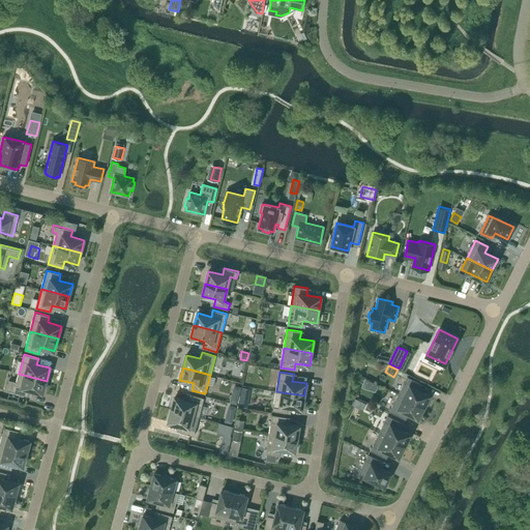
[(19,374),(17,382),(9,380),(6,390),(28,395),(29,389),(43,393),(47,381),(19,374)]
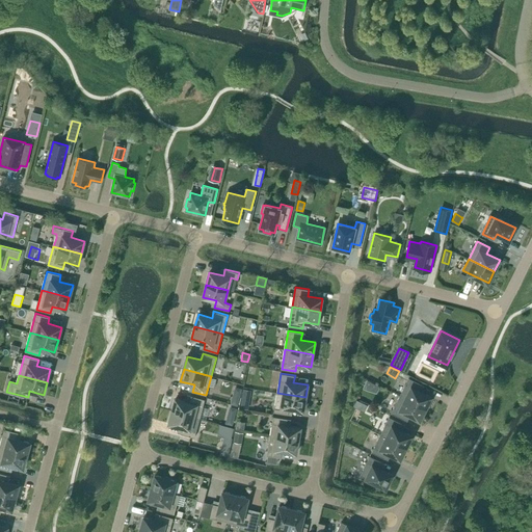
[(419,391),(422,384),(408,378),(400,396),(426,408),(431,397),(419,391)]
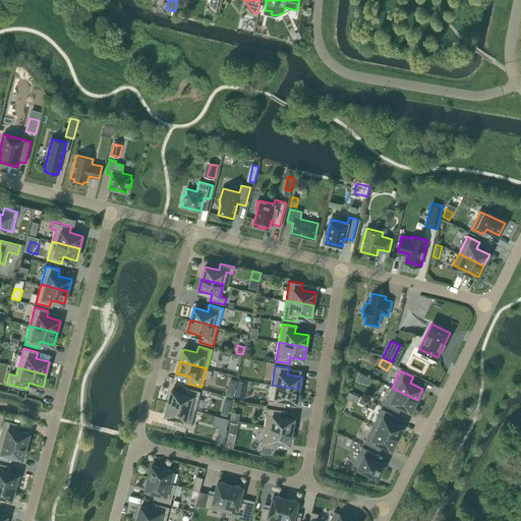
[(270,397),(269,404),(282,406),(283,399),(297,402),(299,389),(278,386),(276,398),(270,397)]
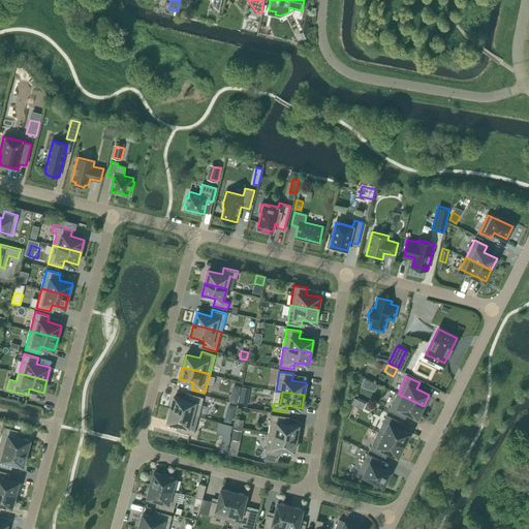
[(231,393),(229,401),(237,403),(239,395),(231,393)]
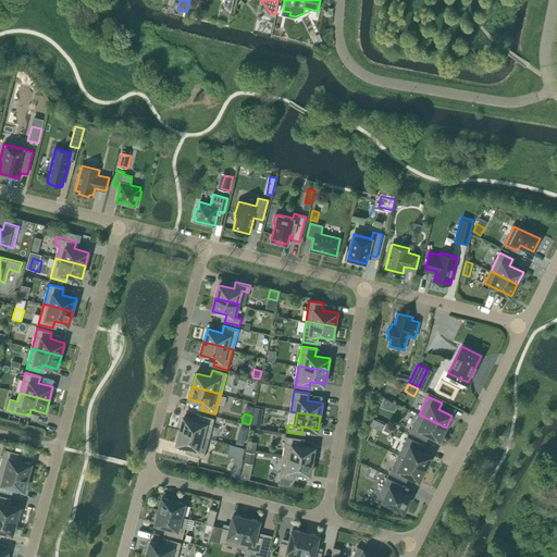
[(202,436),(209,438),(214,418),(200,415),(198,421),(184,417),(181,431),(202,436)]
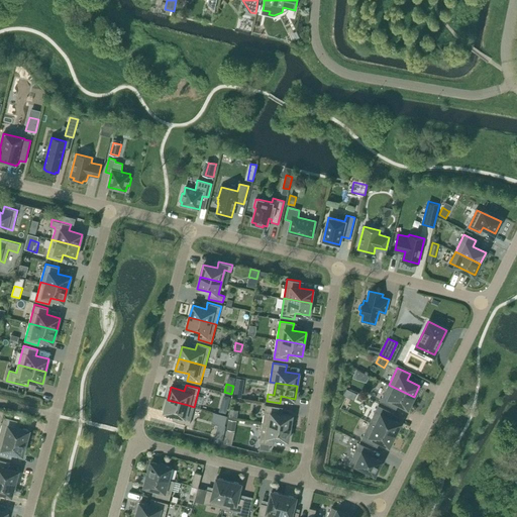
[(380,402),(393,408),(396,402),(408,408),(414,397),(389,385),(380,402)]
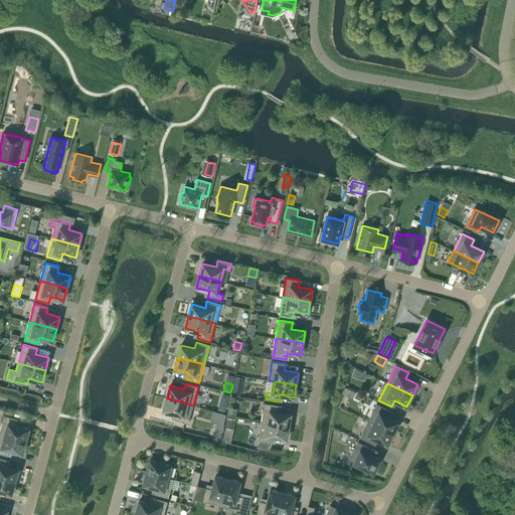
[(234,386),(233,395),(240,396),(242,387),(234,386)]
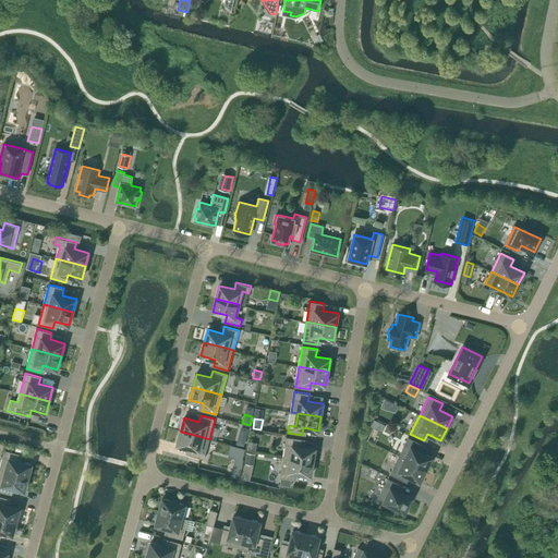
[(376,429),(379,423),(374,420),(370,426),(376,429)]
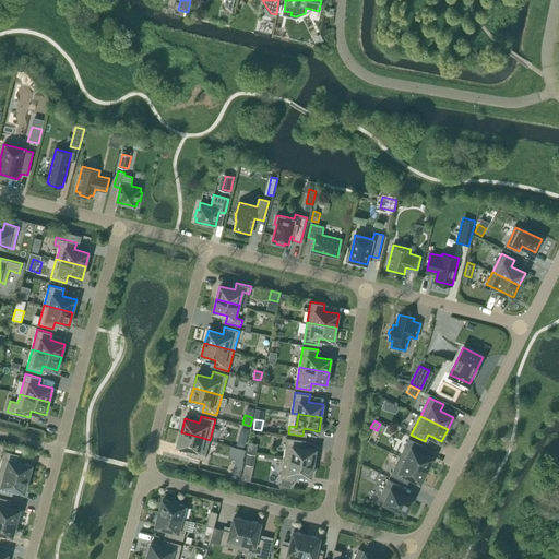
[(242,427),(240,435),(248,437),(250,429),(242,427)]
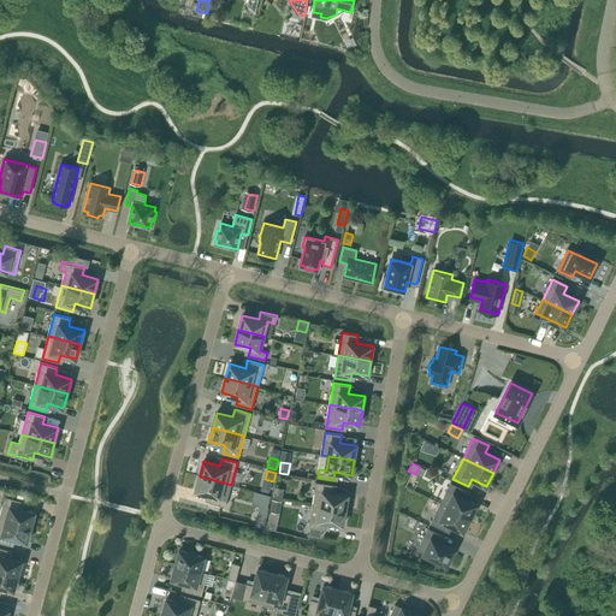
[(227,498),(231,485),(224,483),(200,477),(195,490),(212,495),(209,502),(225,507),(227,498)]
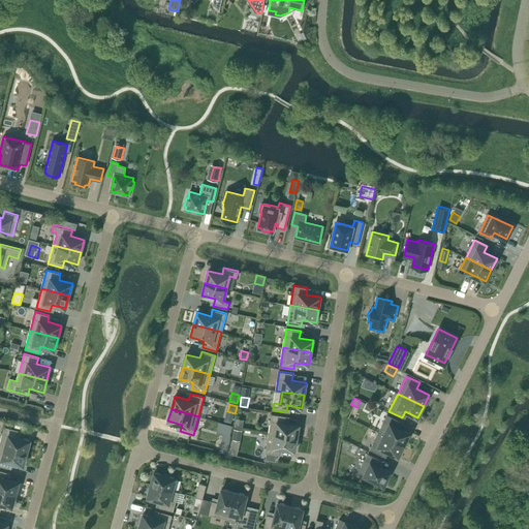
[(269,433),(297,438),(299,426),(285,423),(286,416),(272,414),(269,433)]
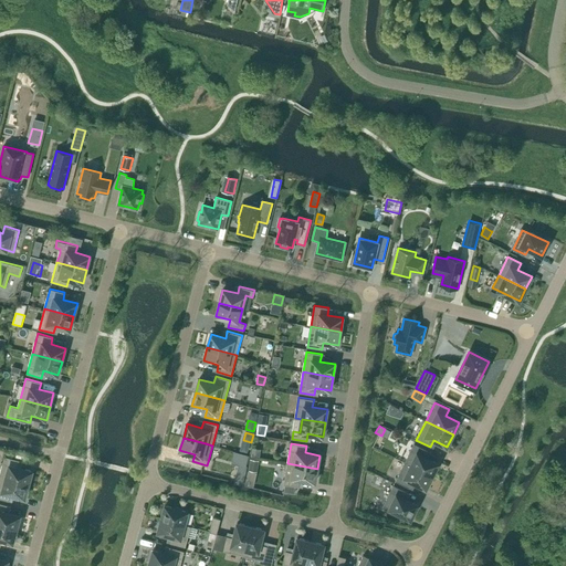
[(425,458),(428,451),(415,443),(405,462),(432,477),(438,464),(425,458)]
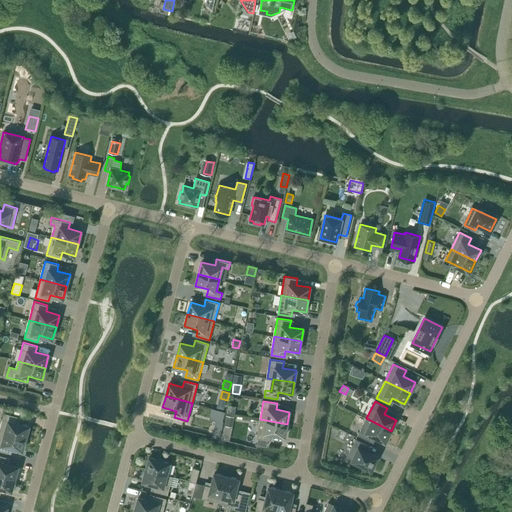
[(228,405),(227,413),(235,414),(236,406),(228,405)]
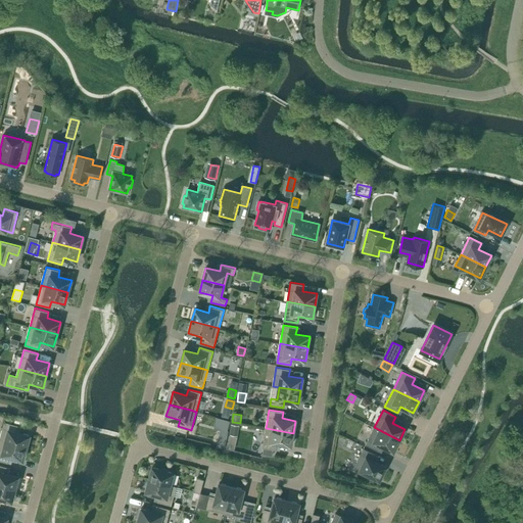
[(230,421),(217,418),(214,429),(220,430),(218,440),(226,442),(228,431),(227,431),(230,421)]
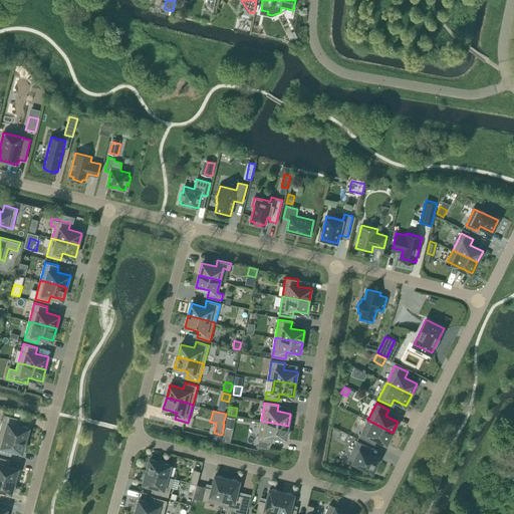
[(18,418),(4,415),(0,430),(0,433),(26,440),(29,428),(16,425),(18,418)]
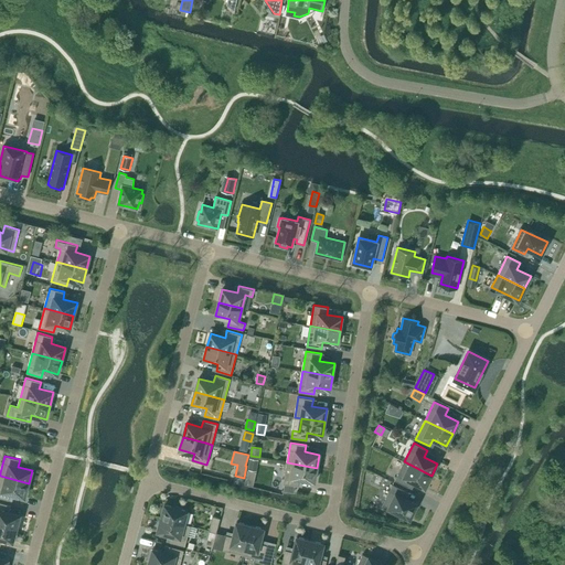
[(249,458),(247,469),(257,471),(258,460),(249,458)]
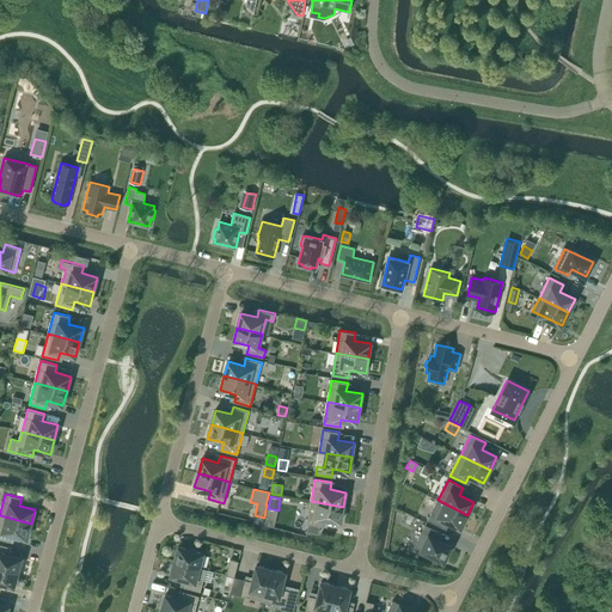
[(467,515),(438,500),(428,520),(442,527),(446,520),(460,527),(467,515)]
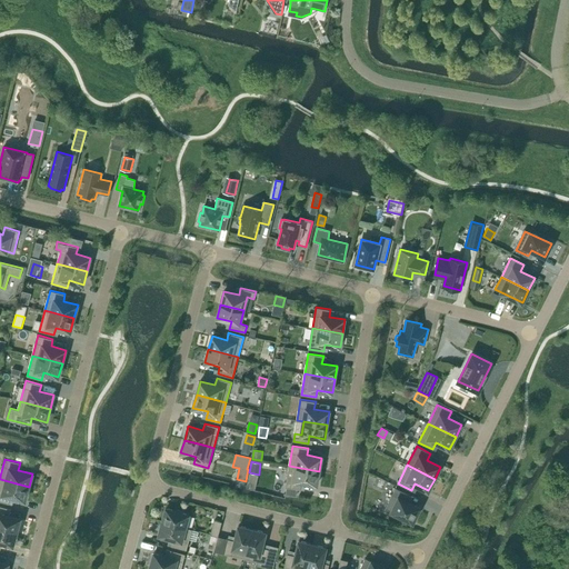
[(317,485),(319,471),(289,466),(286,487),(300,489),(301,482),(317,485)]
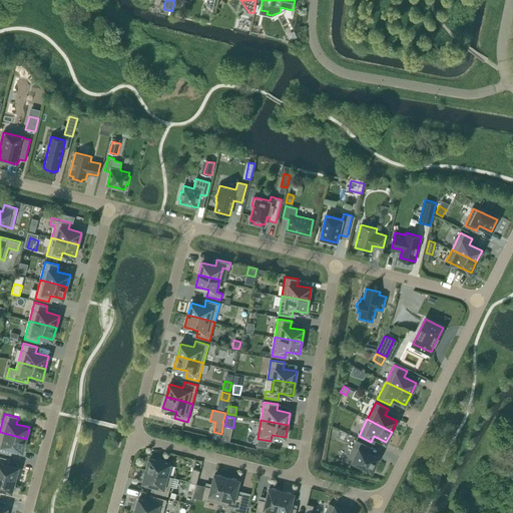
[(26,439),(0,432),(0,451),(8,454),(9,448),(23,451),(26,439)]
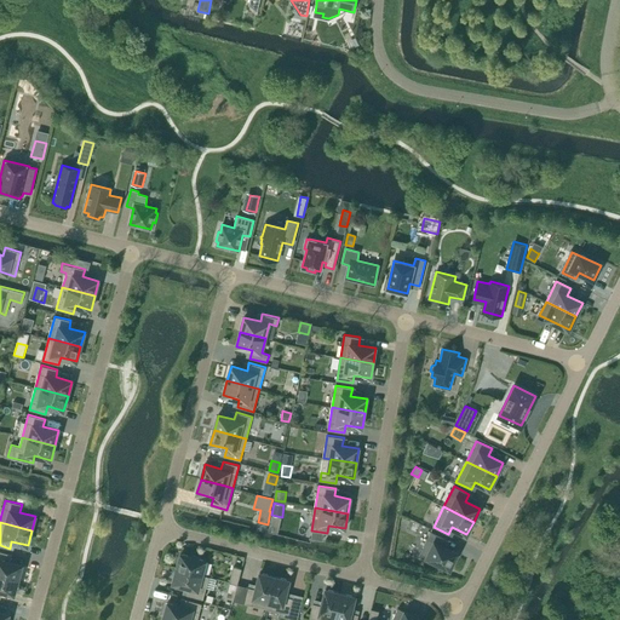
[(442,546),(446,539),(431,532),(420,554),(449,569),(458,554),(442,546)]
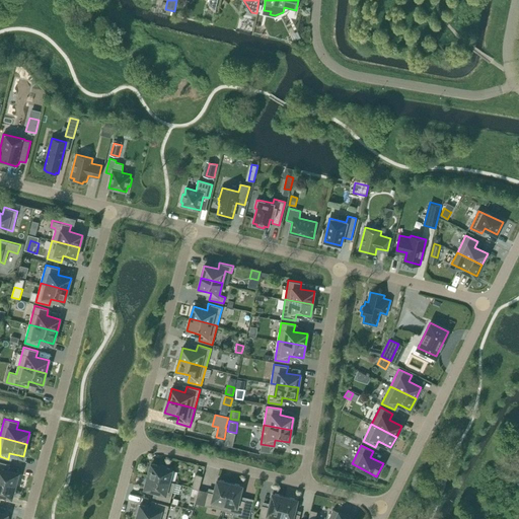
[(5,469),(7,463),(0,461),(0,480),(15,486),(18,473),(5,469)]
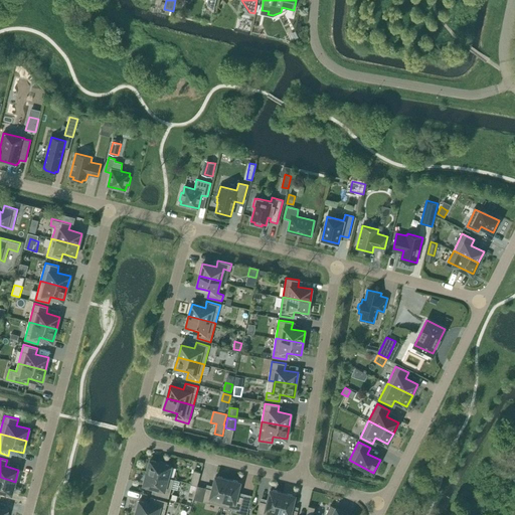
[(150,460),(147,472),(168,478),(168,477),(171,466),(150,460)]
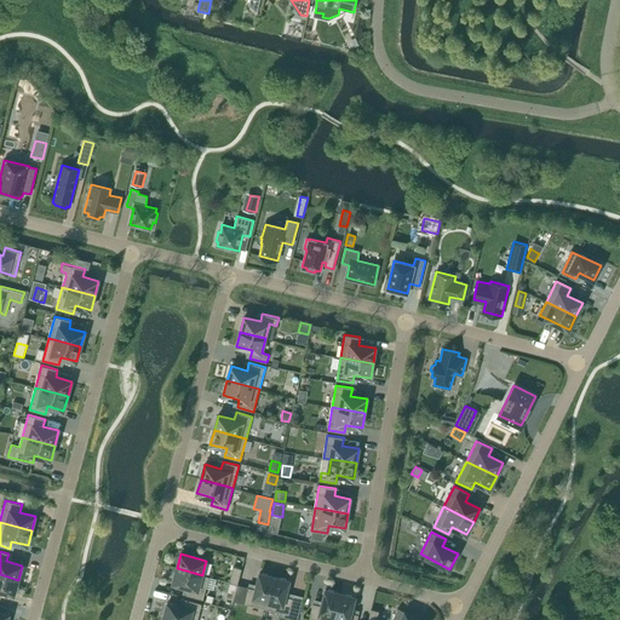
[(234,567),(230,583),(237,585),(242,568),(234,567)]
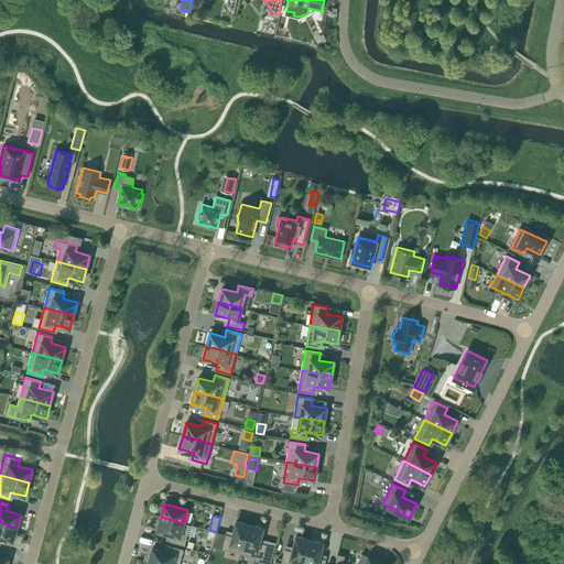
[(161,517),(158,530),(172,534),(170,541),(185,545),(191,524),(184,522),(184,523),(161,517)]
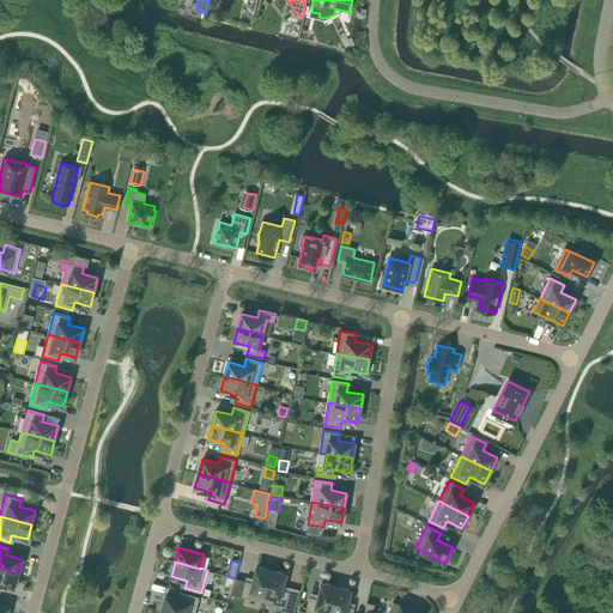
[(241,596),(263,602),(272,570),(258,566),(253,582),(246,581),(241,596)]
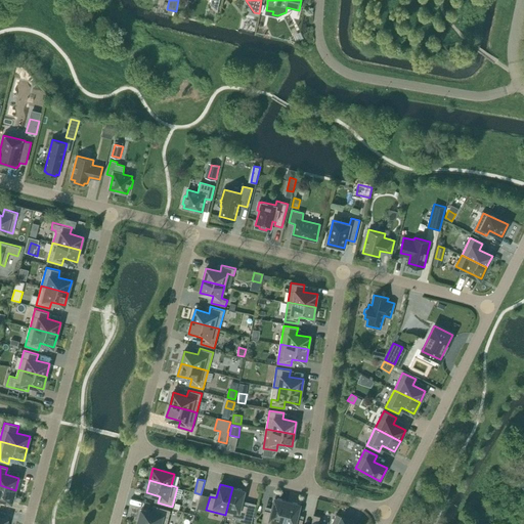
[(15,490),(0,485),(0,498),(12,503),(15,490)]
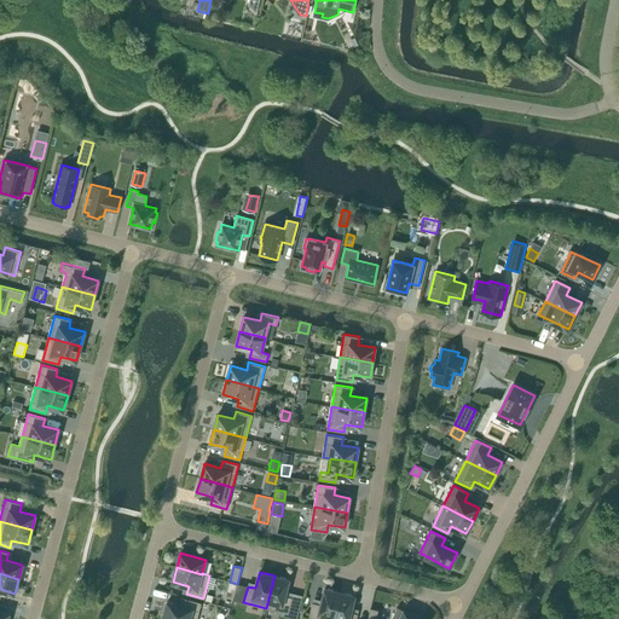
[(289,579),(275,576),(266,608),(288,613),(293,597),(284,595),(289,579)]
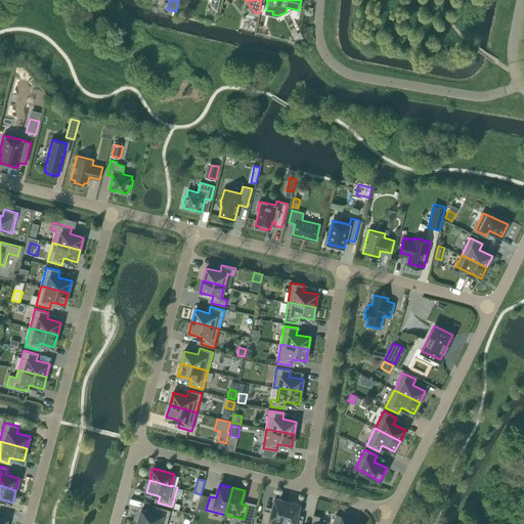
[(201,494),(198,508),(206,510),(210,496),(201,494)]
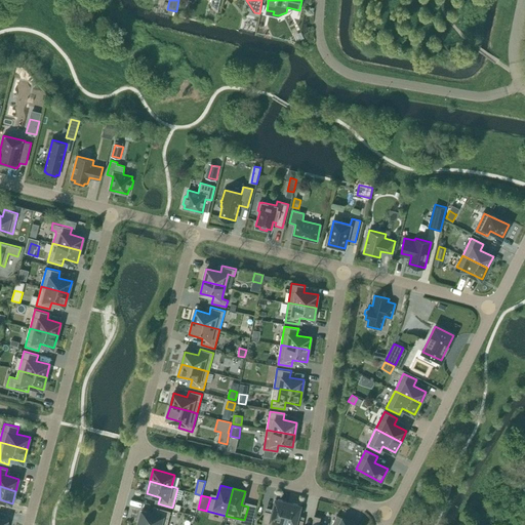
[(261,524),(263,524),(282,524),(288,502),(276,499),(273,513),(265,511),(261,524)]
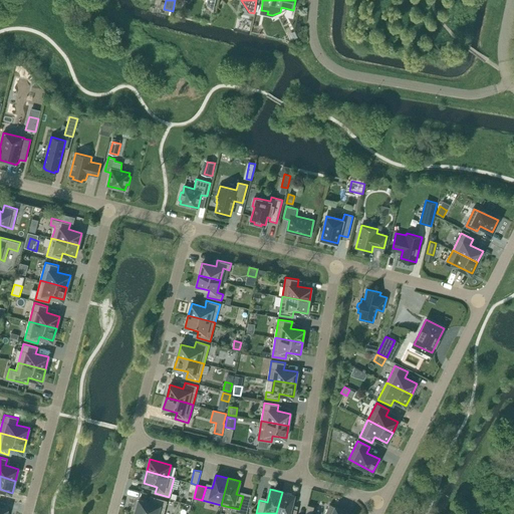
[(294,495),(282,492),(276,513),(296,513),(297,509),(291,508),(294,495)]
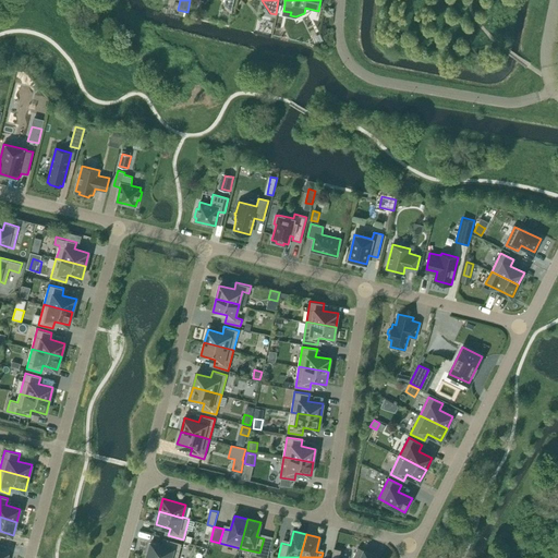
[(150,543),(147,556),(157,557),(178,557),(182,543),(167,540),(166,546),(150,543)]
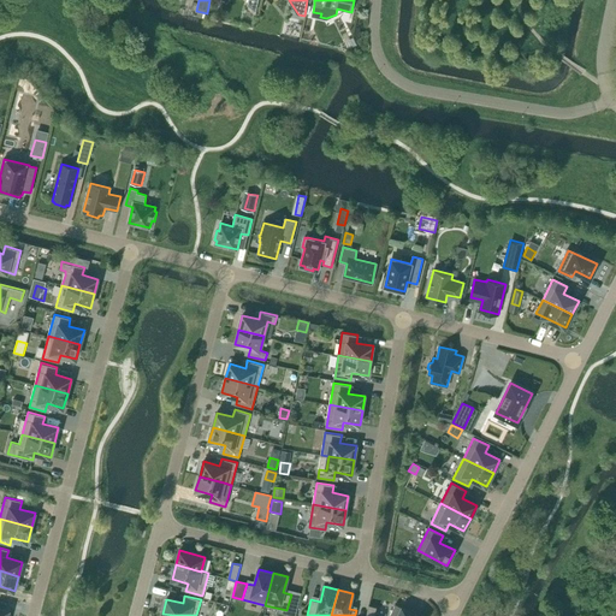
[(392,611),(389,615),(419,615),(396,604),(392,611)]
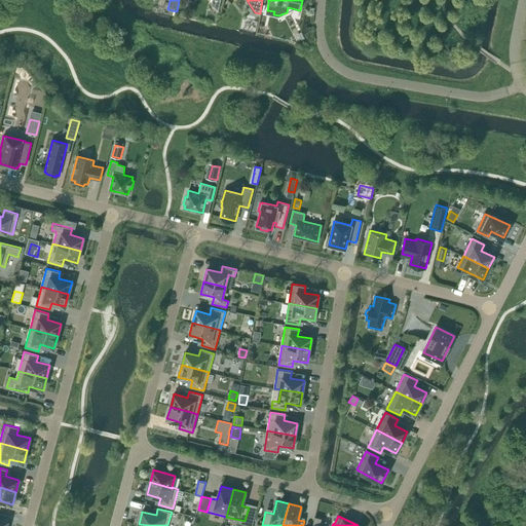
[(315,517),(312,525),(320,525),(322,518),(315,517)]
